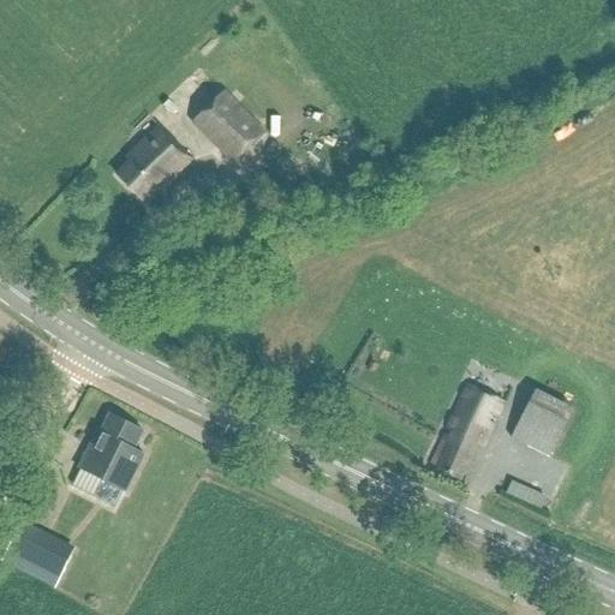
[(224,93),(192,124),(233,165),(264,133),(224,93)]
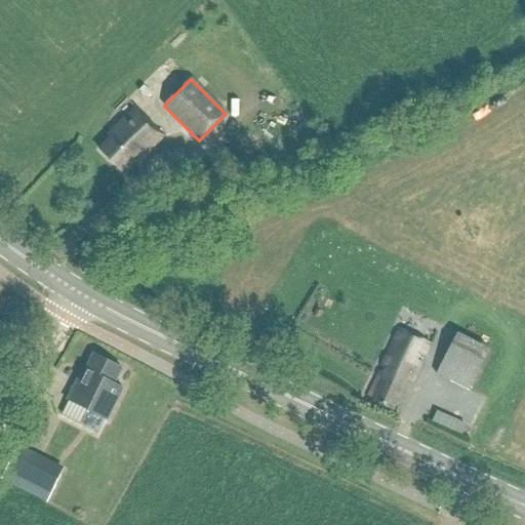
[(108,135),(112,139),(101,151),(122,172),(137,157),(140,160),(164,137),(135,108),(108,135)]
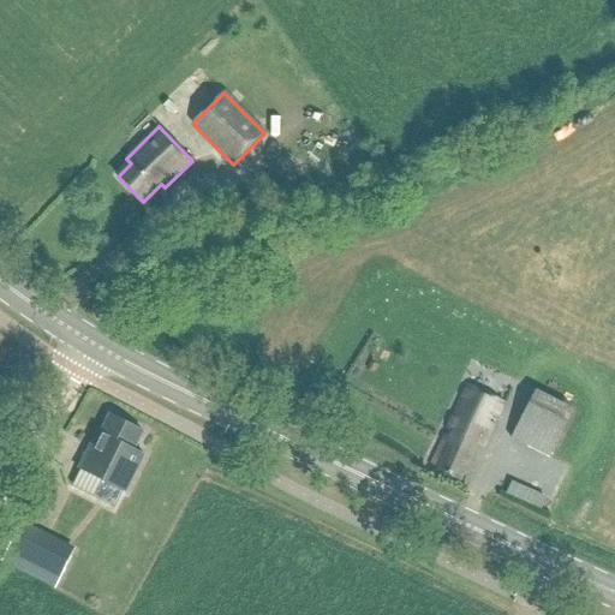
[(284,221),(288,231),(297,226),(291,218),(284,221)]
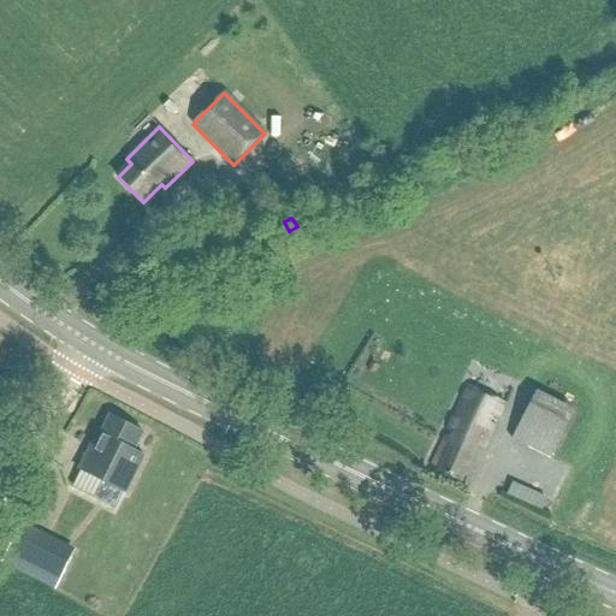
[(458,409),(430,468),(460,481),(478,445),(485,449),(495,427),(505,406),(468,388),(458,409)]
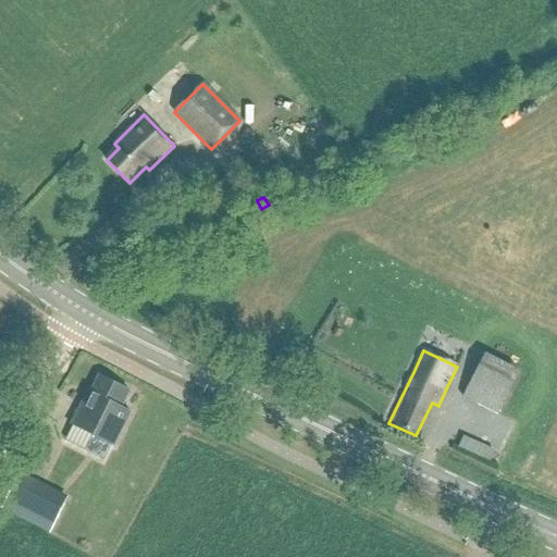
[(486,354),(463,396),(497,415),(520,371),(486,354)]
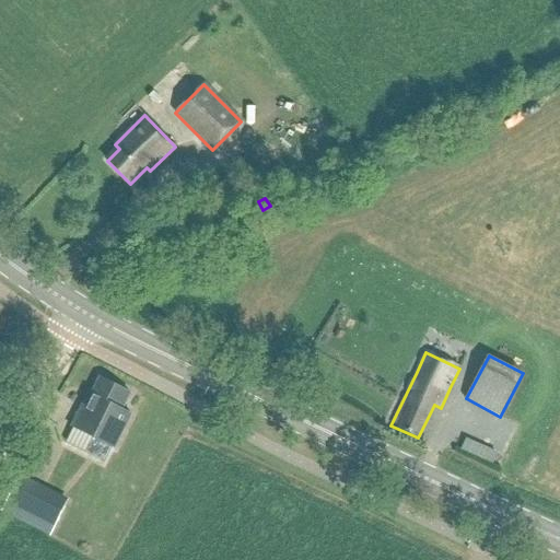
[(72,428),(65,443),(105,463),(113,447),(116,450),(131,415),(121,410),(129,394),(97,380),(84,409),(81,408),(72,428)]
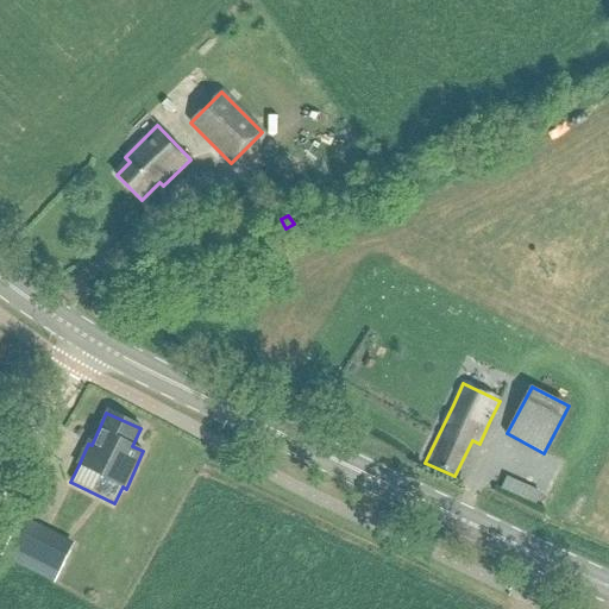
[(75,548),(22,522),(8,548),(62,575),(75,548)]
